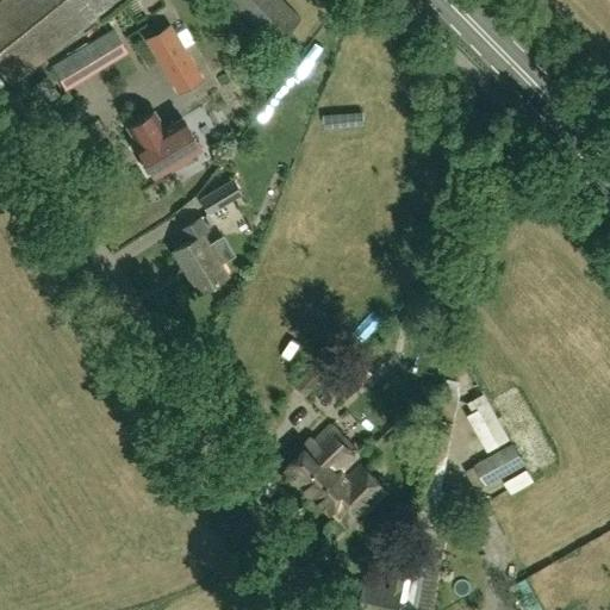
[(0,72),(11,86),(117,0),(1,0),(0,1),(0,72)]
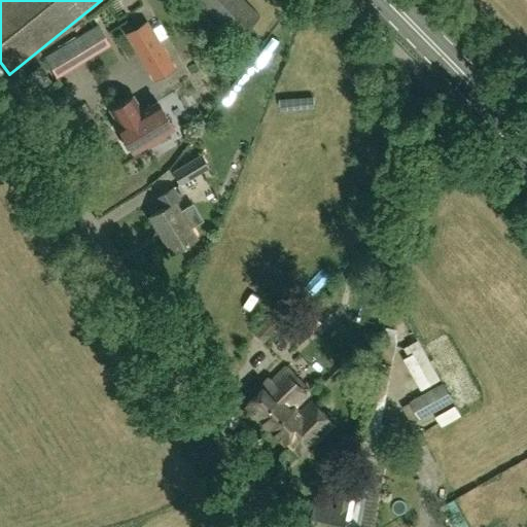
[(195,0),(236,40),(259,16),(243,0),(195,0)]
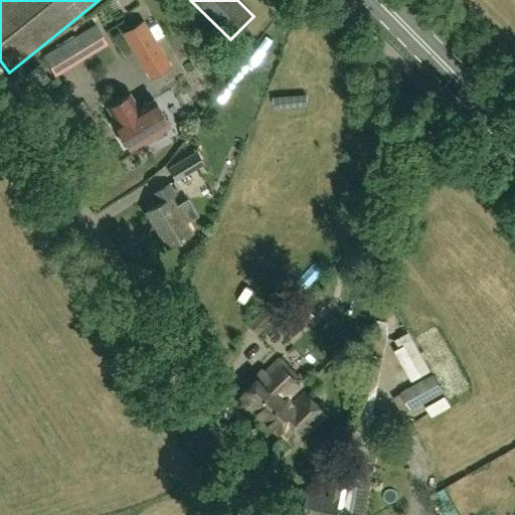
[(142,22),(125,33),(152,77),(169,66),(142,22)]
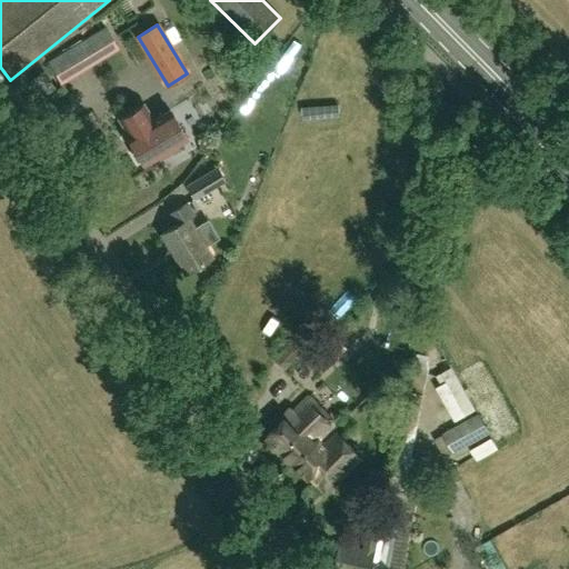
[(48,61),(60,80),(117,47),(106,28),(48,61)]
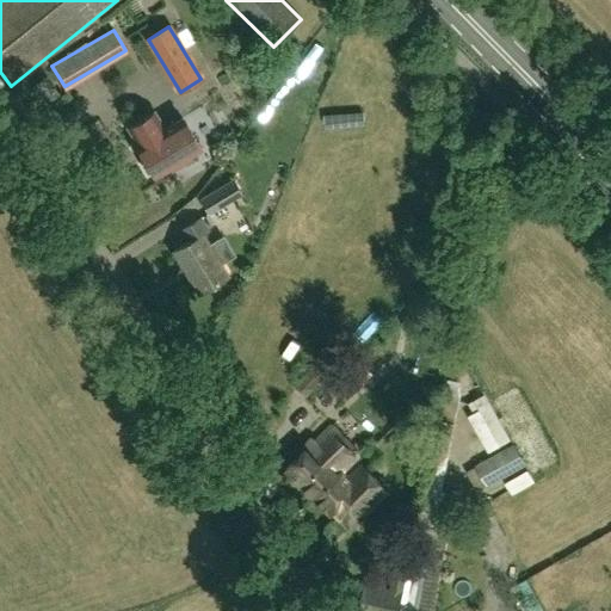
[(45,78),(34,87),(45,104),(57,94),(45,78)]
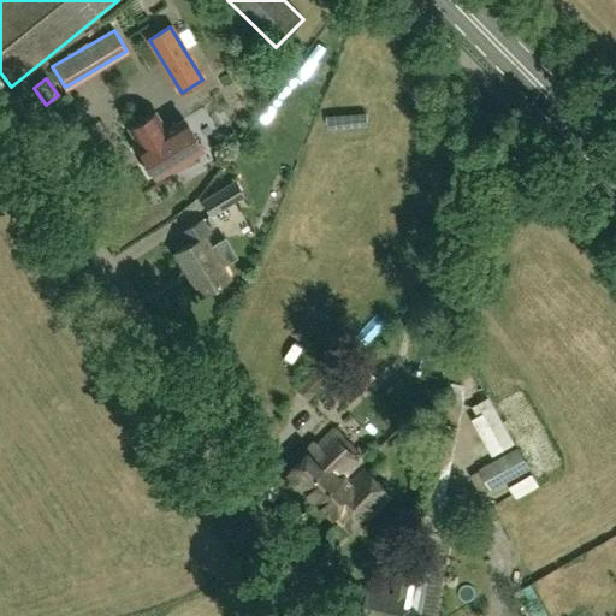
[(202,149),(184,119),(166,130),(155,112),(128,128),(138,146),(137,147),(144,160),(141,165),(147,172),(152,172),(155,178),(182,163),(187,166),(199,159),(199,152),(202,149)]
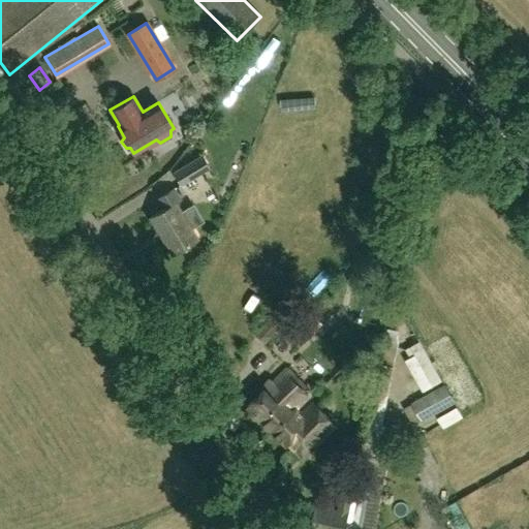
[(201,155),(173,173),(181,185),(209,167),(201,155)]
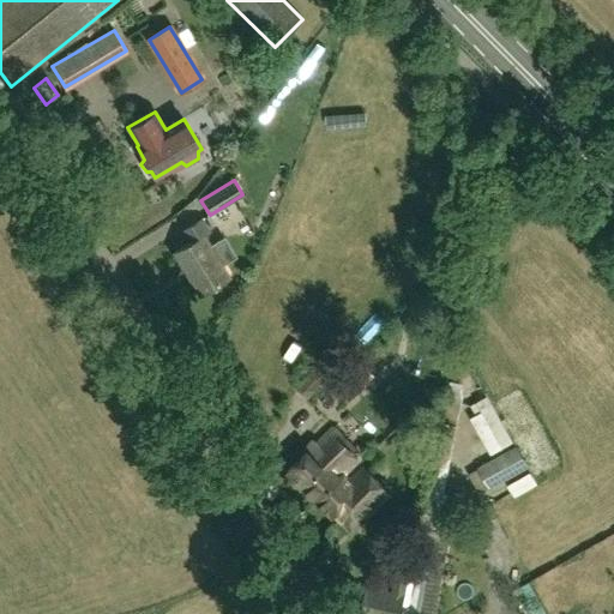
[(210,246),(204,235),(210,232),(202,218),(184,229),(191,242),(173,253),(198,295),(229,277),(222,265),(235,257),(224,238),(210,246)]
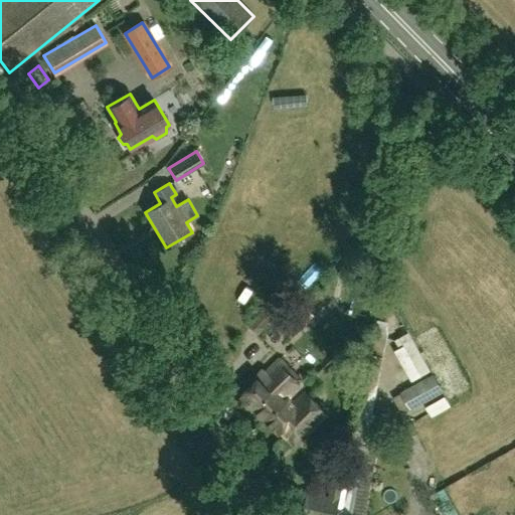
[(274,297),(249,325),(260,334),(283,305),(274,297)]
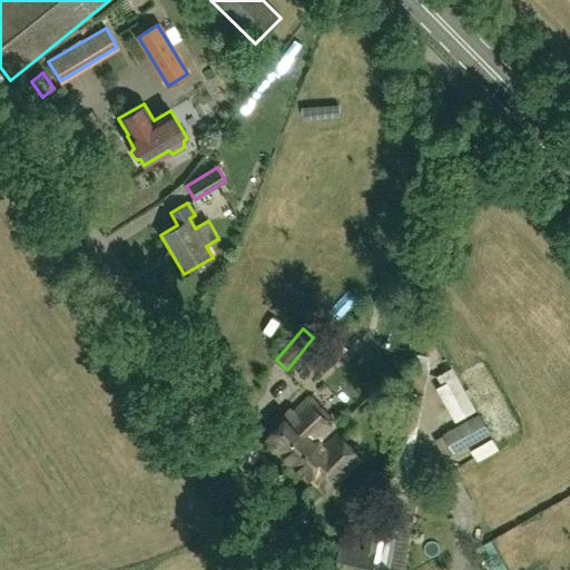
[(449,364),(428,374),(450,418),(470,408),(449,364)]
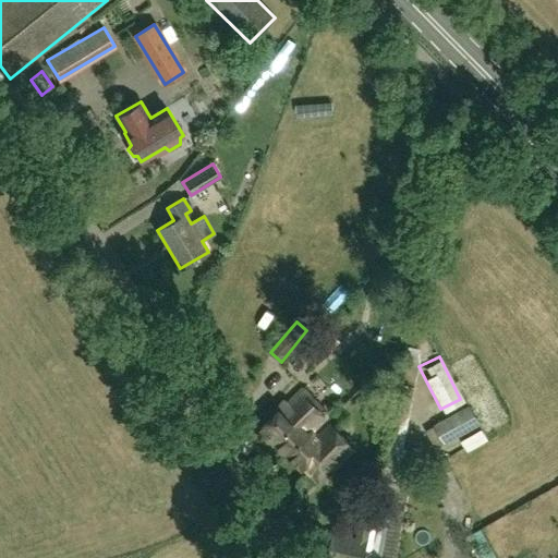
[(302,389),(262,429),(288,456),(313,428),(328,414),(302,389)]
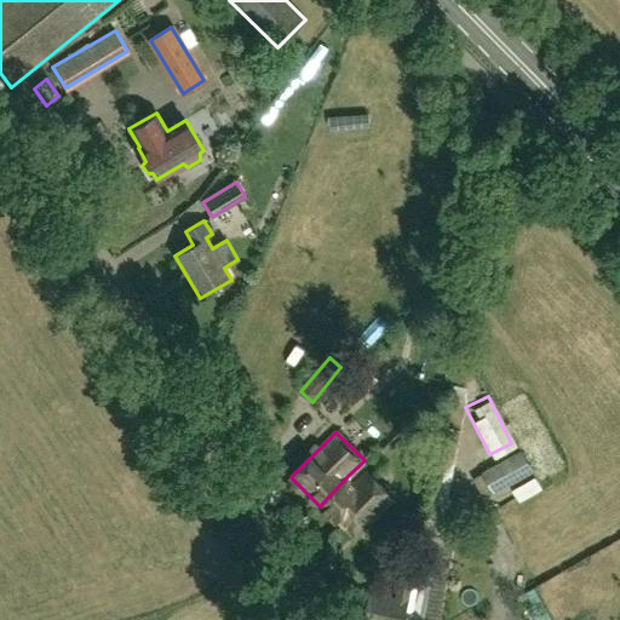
[(522,449),(474,477),(486,499),(534,470),(522,449)]
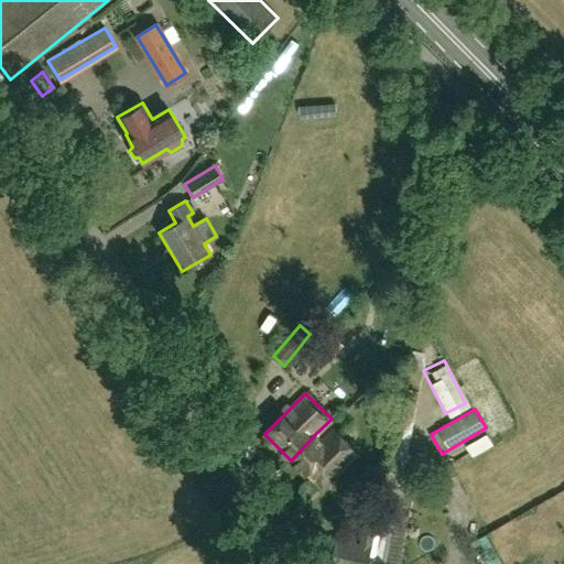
[(291,461),(305,475),(321,490),(357,453),(333,429),(322,438),(316,433),(291,461)]
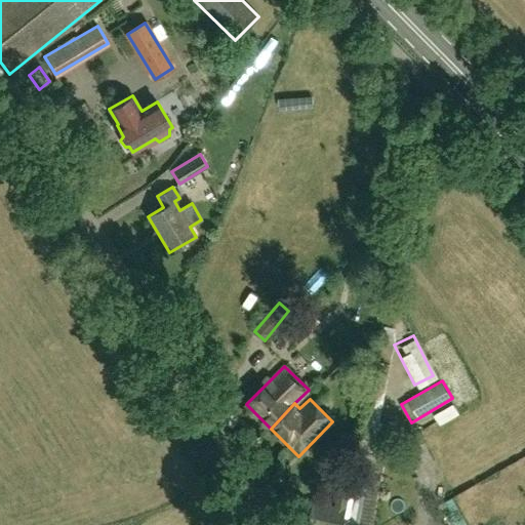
[(342,524),(347,509),(314,502),(309,524),(342,524)]
